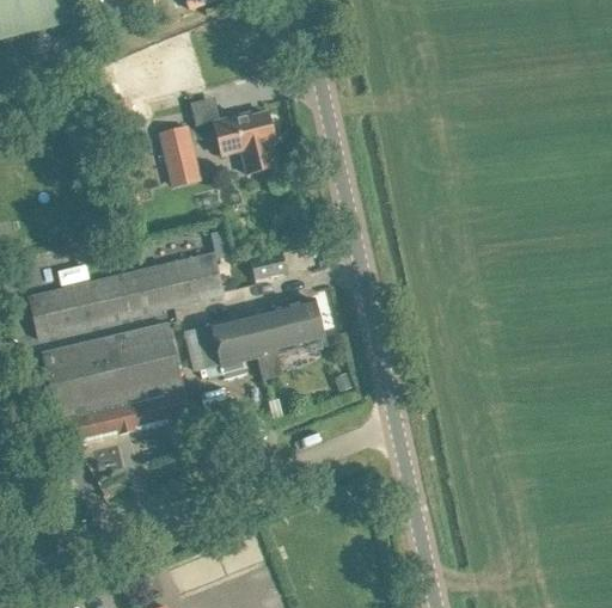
[(0,0),(0,37),(80,19),(75,0),(0,0)]
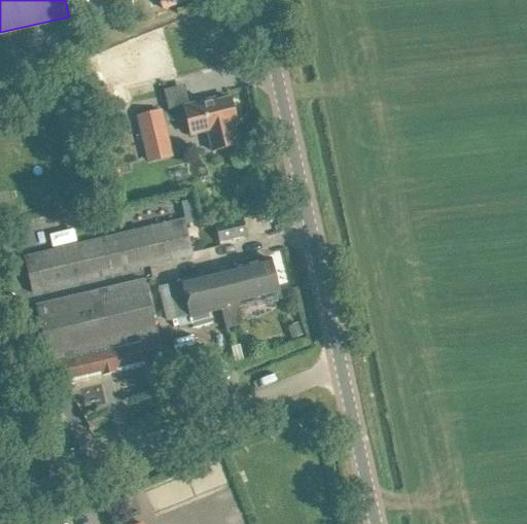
[(163,0),(167,8),(186,0),(163,0)]
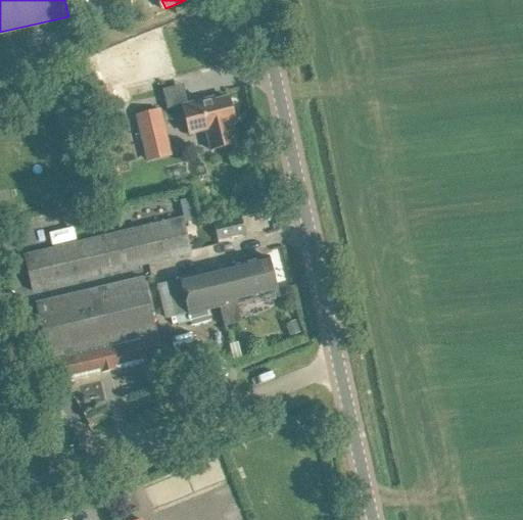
[(231,122),(235,121),(234,117),(235,116),(237,113),(235,107),(232,105),(231,105),(228,95),(214,99),(212,96),(182,103),(189,132),(205,128),(210,148),(236,141),(231,122)]
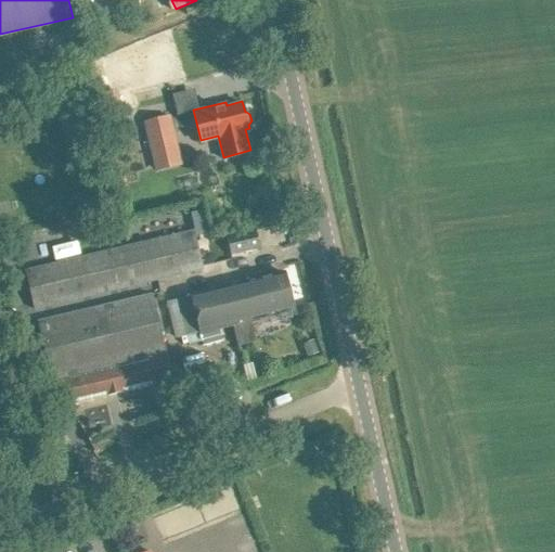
[(176,113),(169,115),(172,129),(180,128),(176,113)]
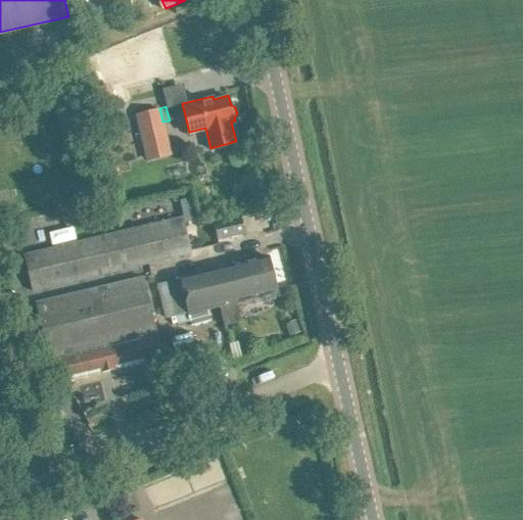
[(159,108),(135,113),(146,156),(170,150),(162,122),(159,108)]
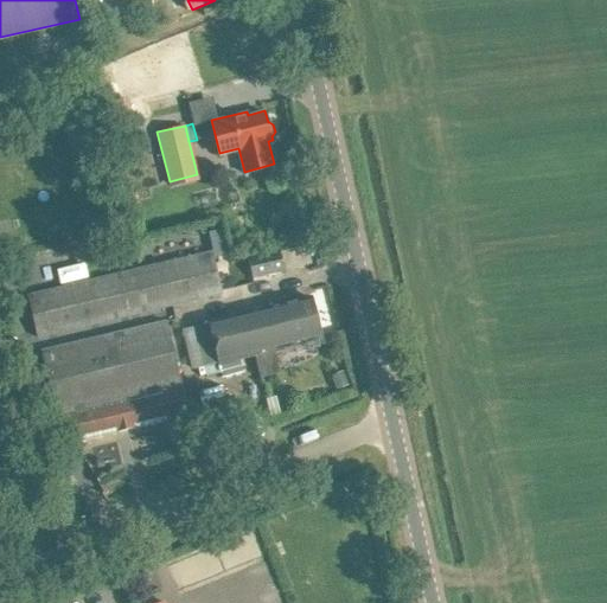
[(140,191),(131,193),(133,204),(142,203),(140,191)]
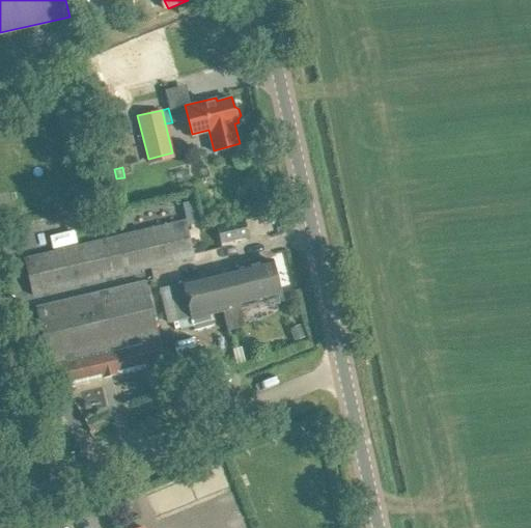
[(249,234),(245,218),(217,224),(221,242),(249,234)]
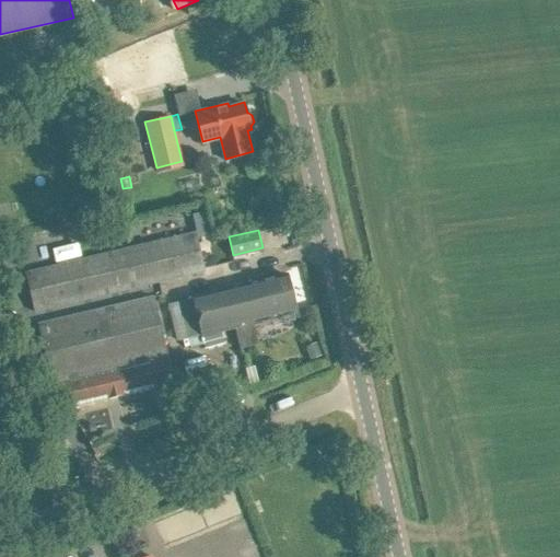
[(205,269),(195,231),(130,246),(139,285),(205,269)]
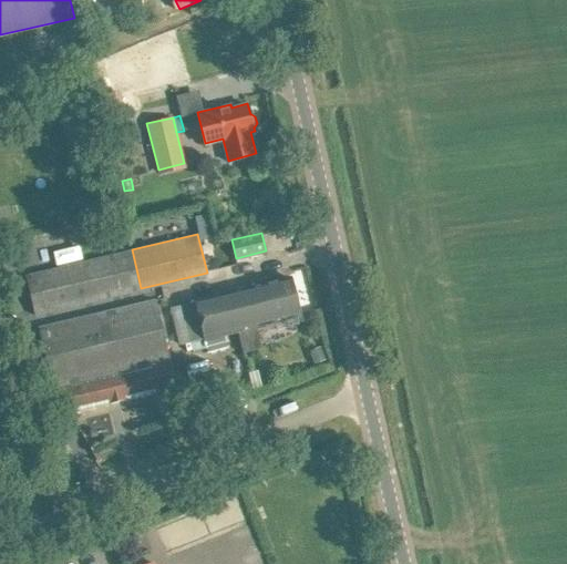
[(35,314),(141,288),(132,249),(26,274),(35,314)]
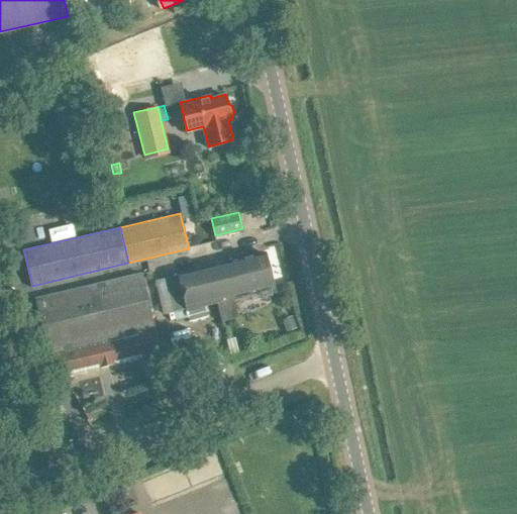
[(274,287),(265,251),(177,274),(158,279),(166,313),(174,311),(186,308),(186,309),(274,287)]
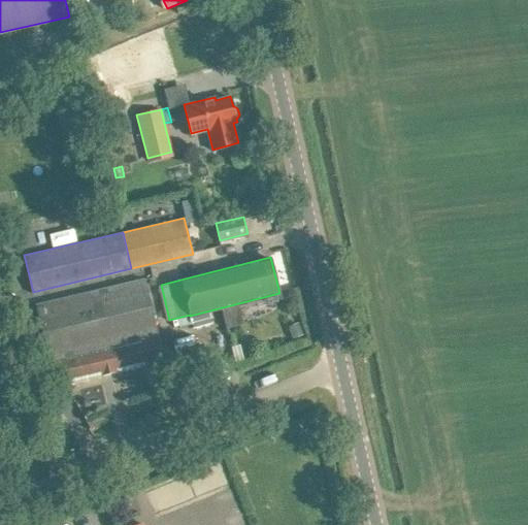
[(163,360),(144,277),(35,303),(48,360),(52,364),(54,364),(64,383),(163,360)]
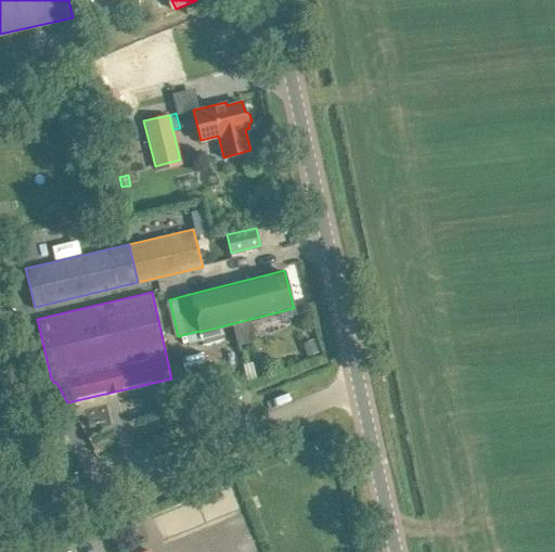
[(199,331),(186,334),(189,342),(202,339),(199,332),(199,331)]
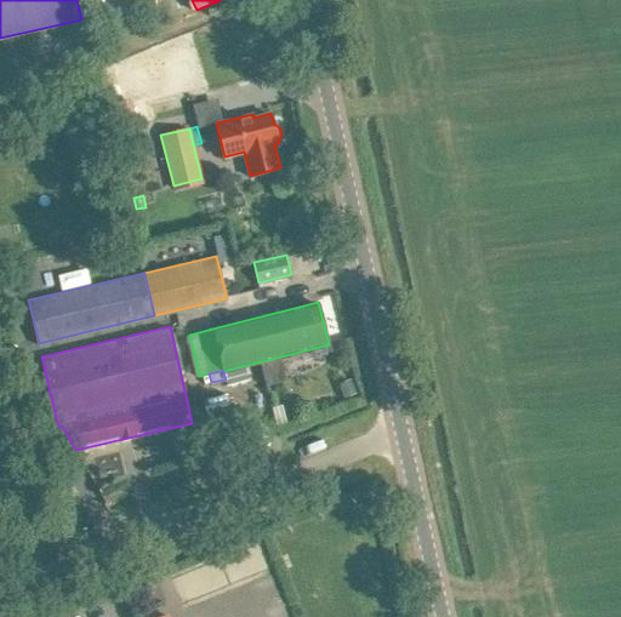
[(351,381),(337,386),(342,401),(357,396),(351,381)]
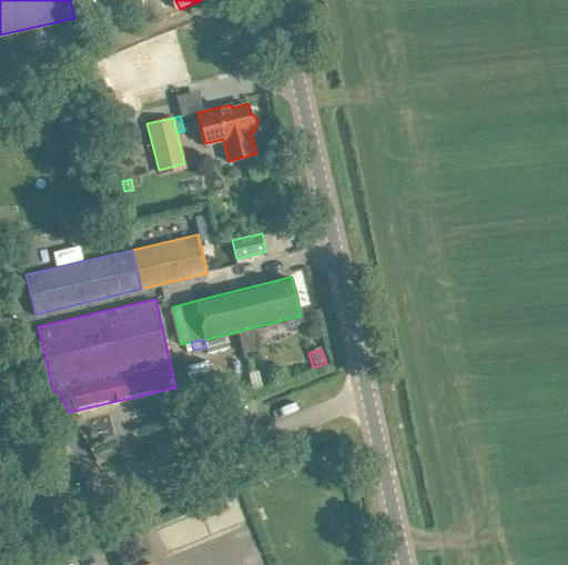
[(43,407),(32,414),(38,424),(44,420),(43,417),(47,415),(43,407)]
